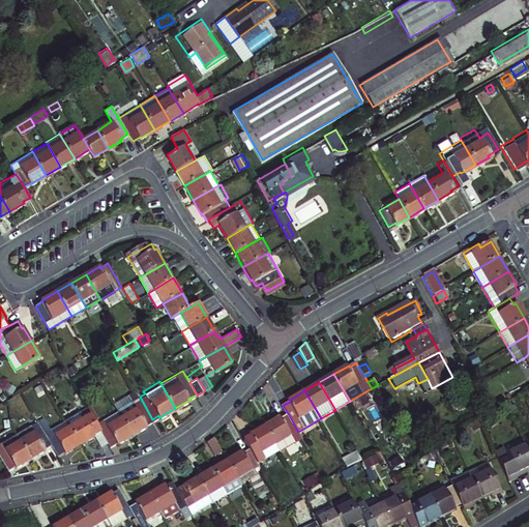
[(146,422),(152,419),(140,397),(133,402),(131,400),(118,408),(118,409),(133,433),(147,423),(146,422)]
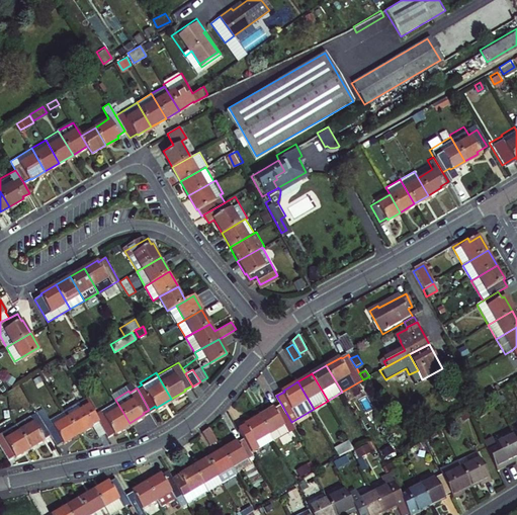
[(92,423),(91,421),(98,418),(85,397),(66,409),(78,431),(92,423)]
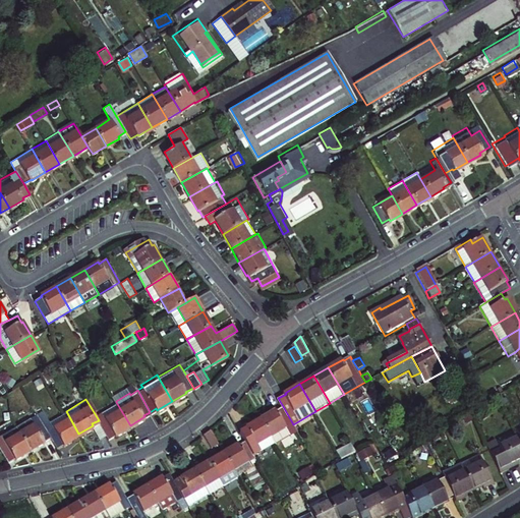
[(116,433),(130,425),(116,402),(103,410),(106,415),(99,420),(108,436),(115,432),(116,433)]
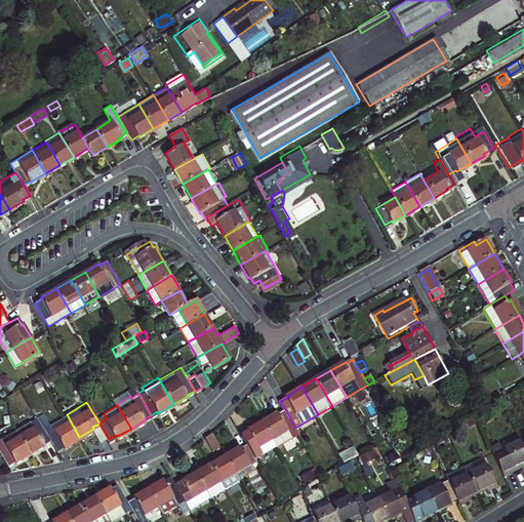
[(277,414),(264,423),(274,440),(278,447),(300,435),(295,428),(286,411),(278,415),(277,414)]
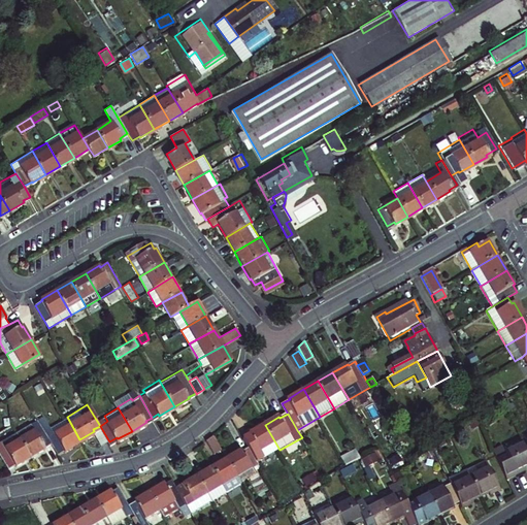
[(46,415),(39,420),(53,443),(58,451),(66,446),(66,448),(79,439),(67,417),(53,425),(46,415)]
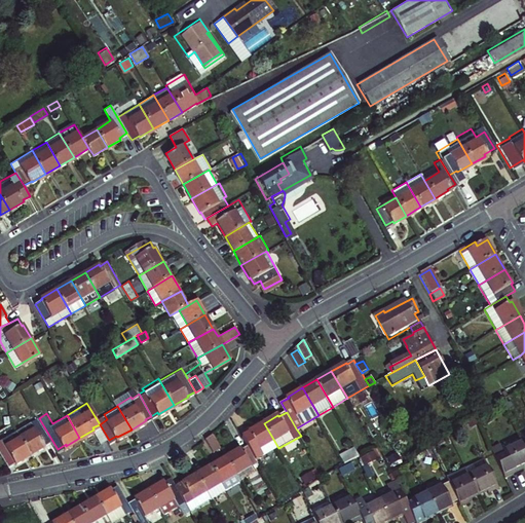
[(39,418),(17,431),(32,454),(46,446),(46,445),(52,441),(39,418)]
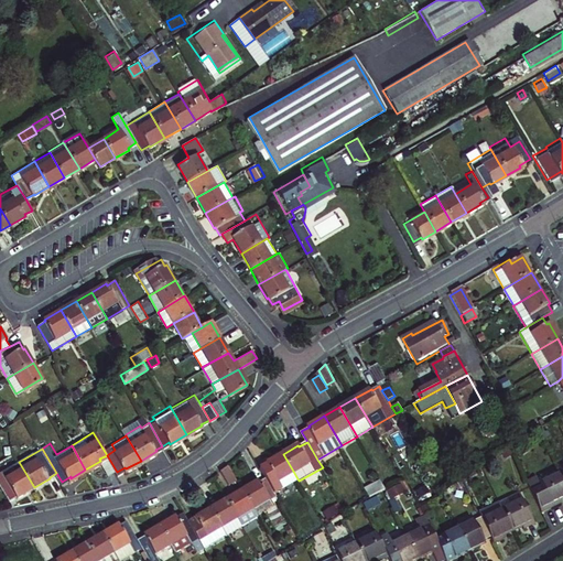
[(281,481),(294,473),(283,454),(270,461),(270,463),(262,467),(268,477),(277,494),(285,488),(281,481)]
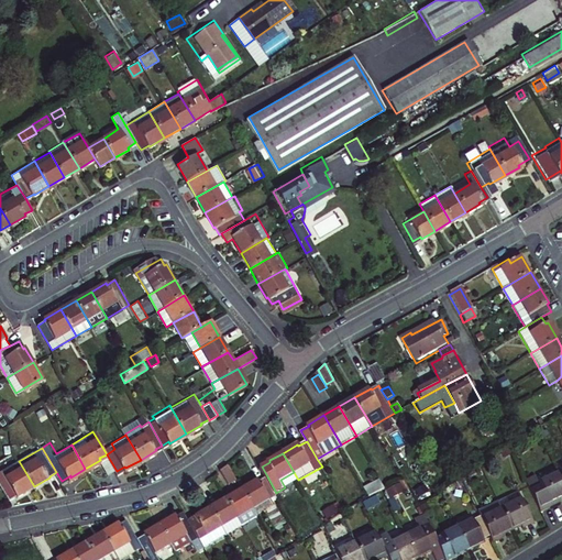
[(34,486),(19,461),(0,471),(0,479),(11,498),(19,494),(20,495),(34,486)]
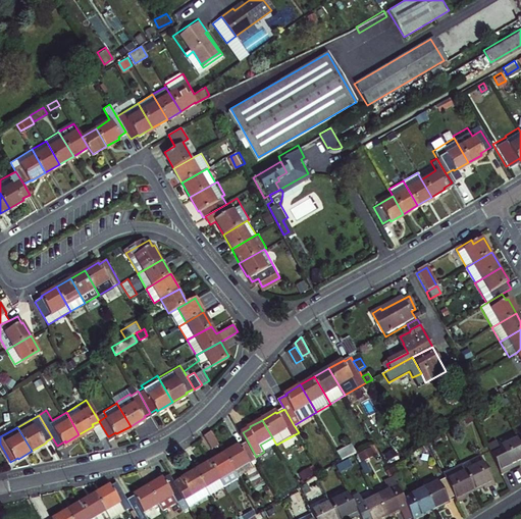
[(520,456),(520,449),(516,437),(498,446),(493,437),(484,442),(498,471),(516,462),(515,459),(520,456)]
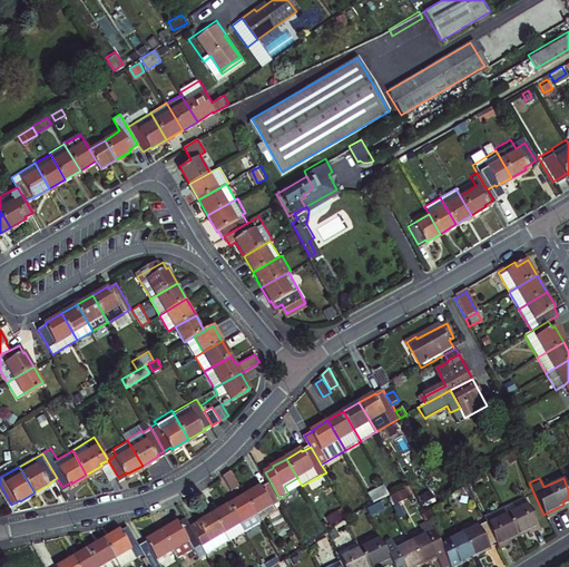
[(260,487),(246,495),(257,515),(281,500),(280,499),(271,482),(261,488),(260,487)]
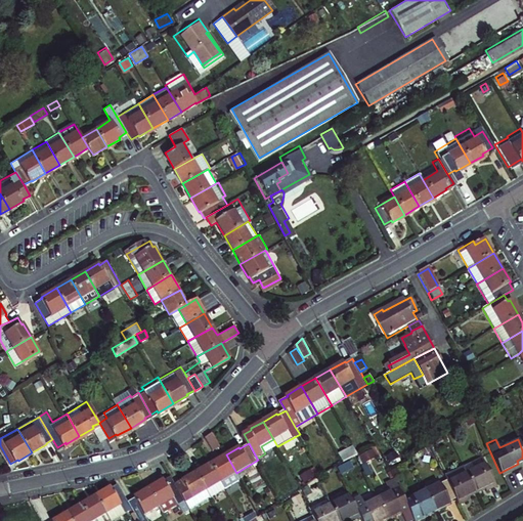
[(359,452),(354,444),(340,452),(344,461),(359,452)]
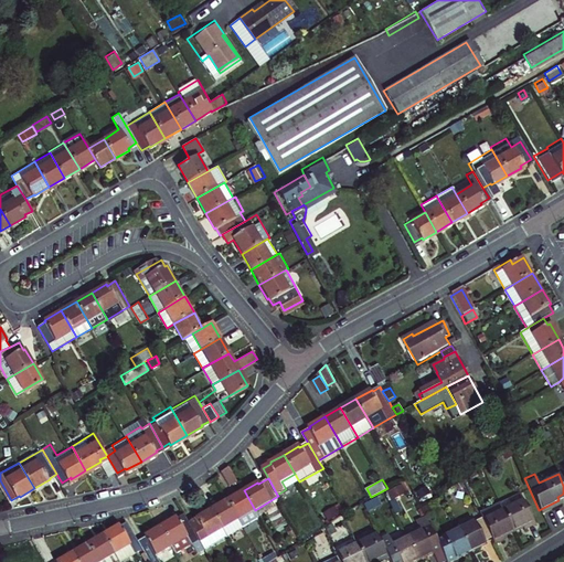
[(244,490),(229,499),(245,527),(261,518),(255,510),(244,490)]
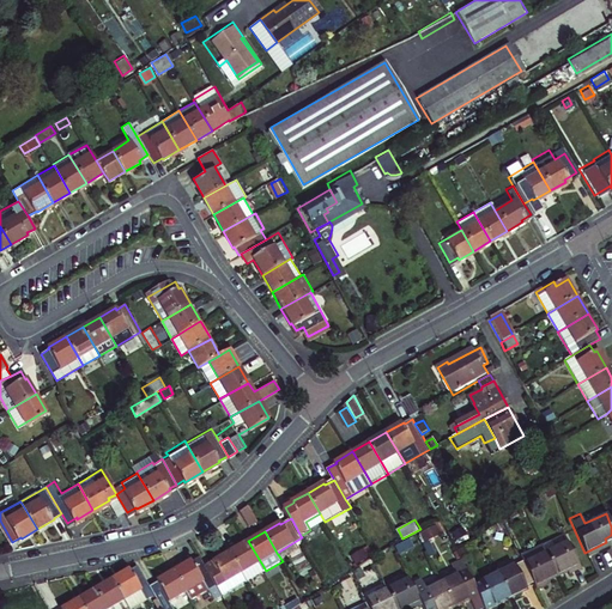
[(564,534),(541,544),(557,576),(568,571),(569,574),(581,570),(564,534)]
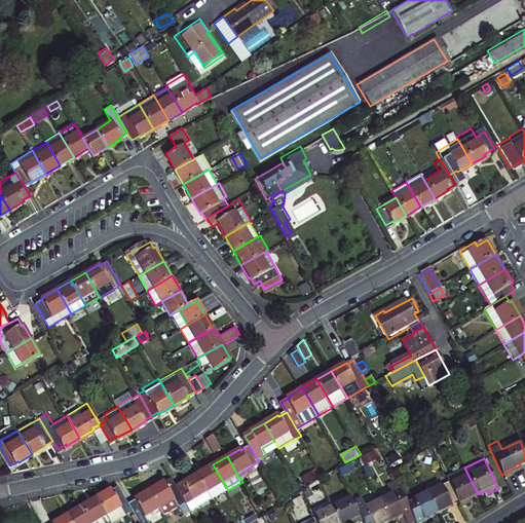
[(354,462),(339,470),(342,477),(358,471),(354,462)]
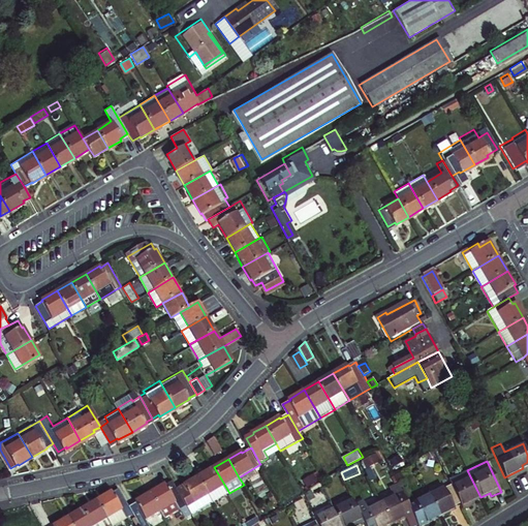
[(214,467),(199,475),(210,494),(214,501),(229,493),(214,467)]
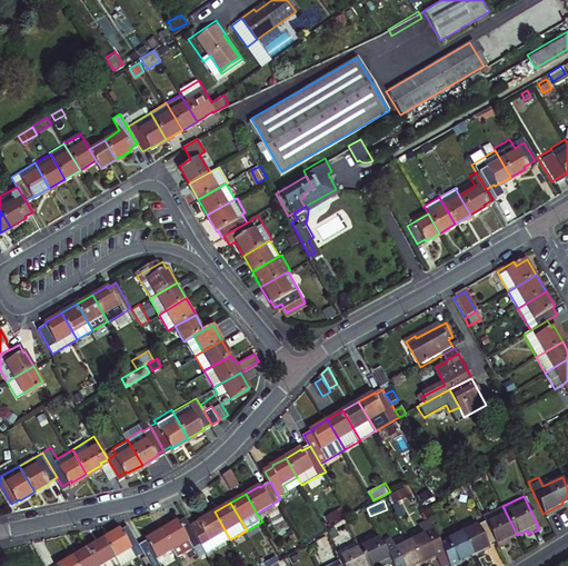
[(517,535),(502,506),(482,516),(486,522),(495,540),(498,548),(509,543),(508,539),(517,535)]
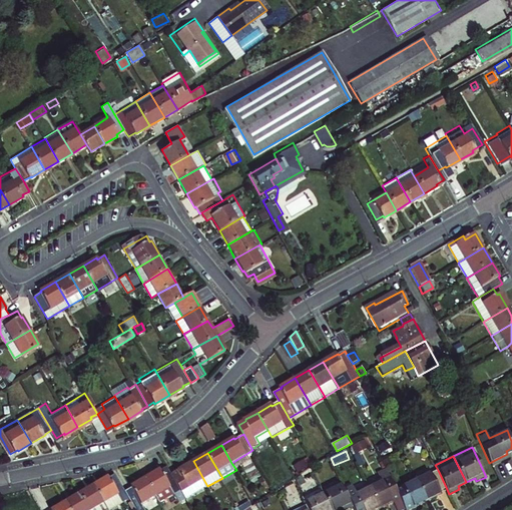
[(181,470),(173,475),(187,498),(207,486),(203,479),(193,461),(180,469),(181,470)]
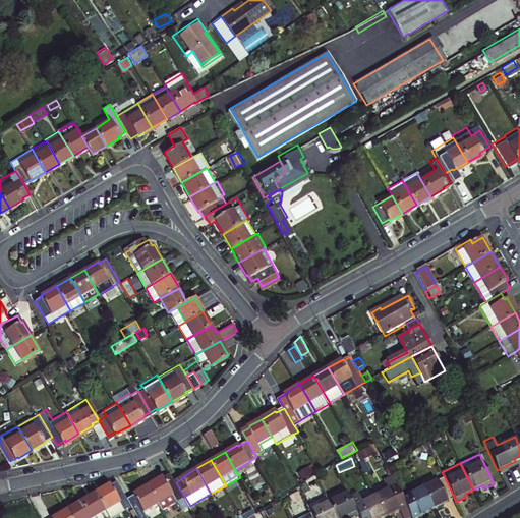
[(162,508),(177,499),(183,510),(190,506),(176,482),(171,473),(163,477),(162,476),(149,484),(159,502),(162,508)]
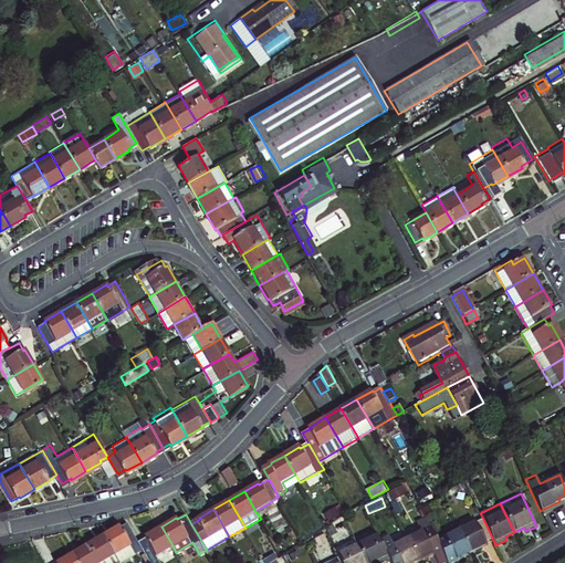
[(446,558),(438,539),(427,515),(417,520),(420,529),(406,535),(418,559),(433,551),(438,562),(446,558)]
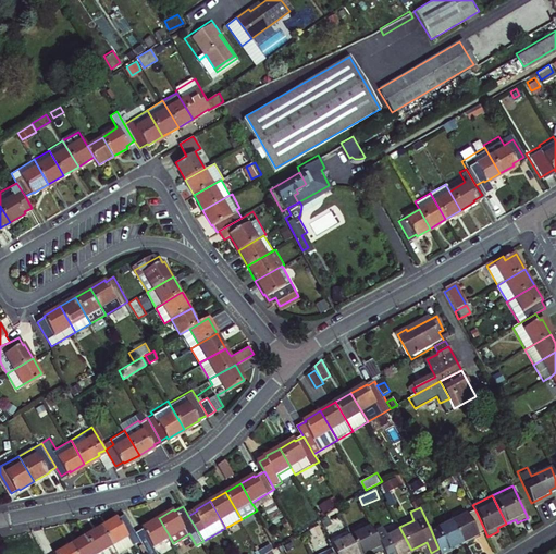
[(480,537),(478,532),(484,529),(476,511),(454,520),(464,543),(480,537)]
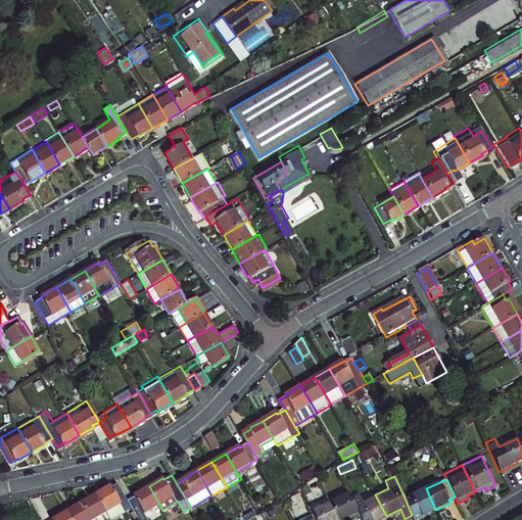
[(109,486),(97,493),(110,517),(111,518),(132,505),(129,500),(119,483),(110,488),(109,486)]
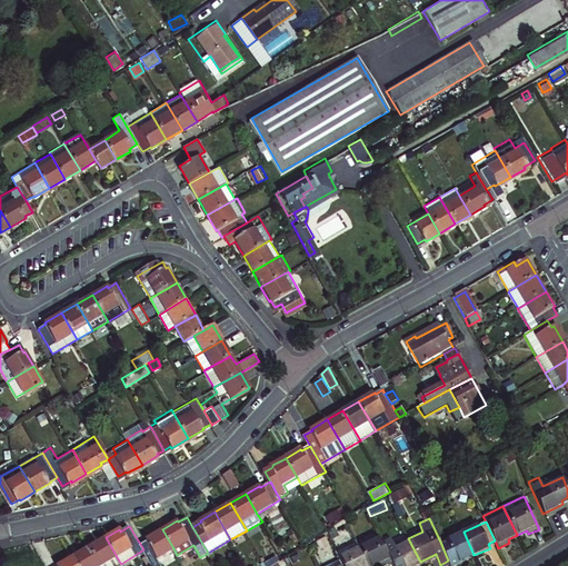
[(148,540),(140,544),(143,549),(153,565),(155,565),(161,563),(158,557),(173,548),(162,529),(147,538),(148,540)]
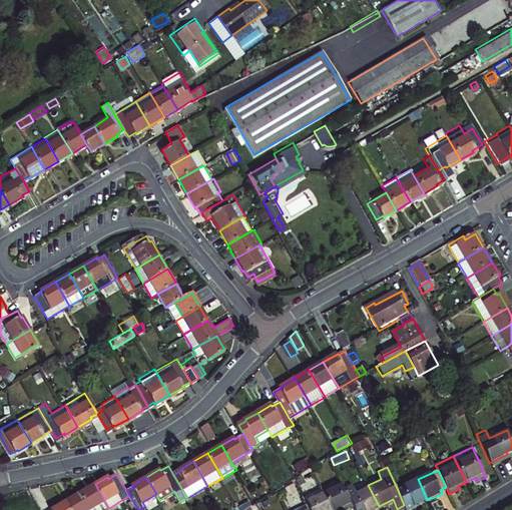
[(427,500),(418,479),(397,488),(404,505),(406,509),(427,500)]
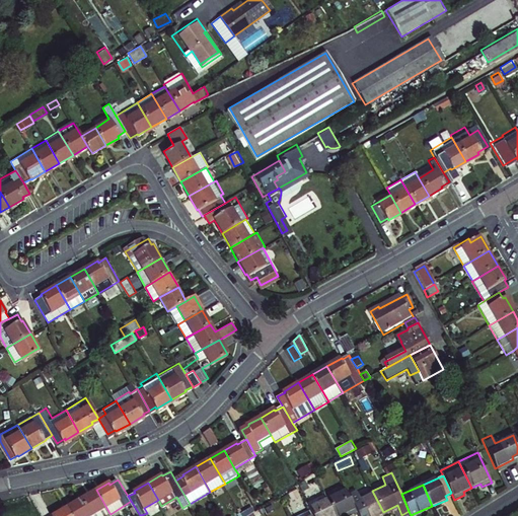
[(347,515),(356,511),(351,501),(346,488),(326,496),(336,515),(337,515),(346,512),(347,515)]
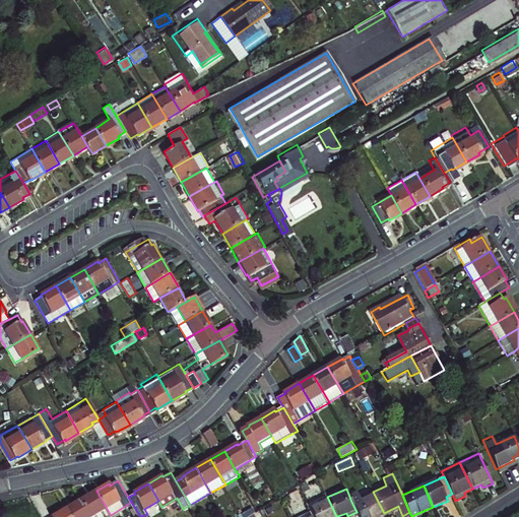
[(96,491),(81,500),(91,516),(105,516),(110,514),(96,491)]
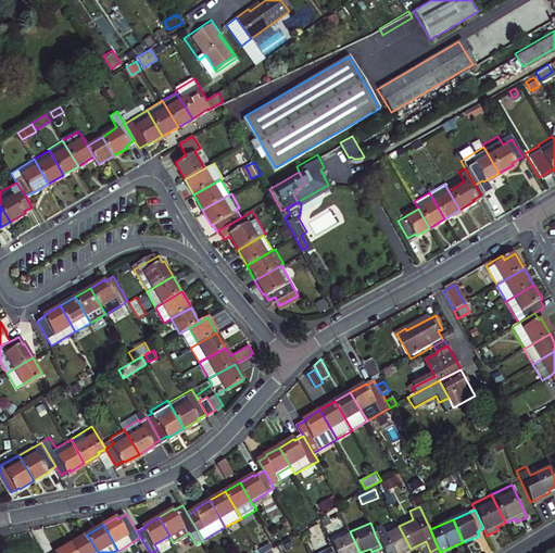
[(402,552),(411,549),(399,526),(376,537),(381,548),(383,552),(392,552),(393,552),(402,552)]
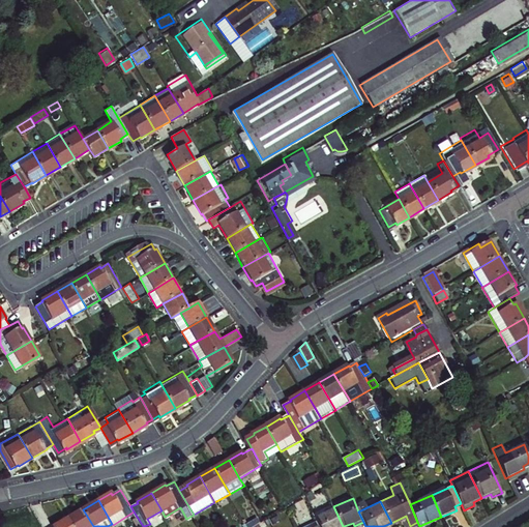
[(343,526),(333,506),(314,515),(316,518),(319,526),(343,526)]
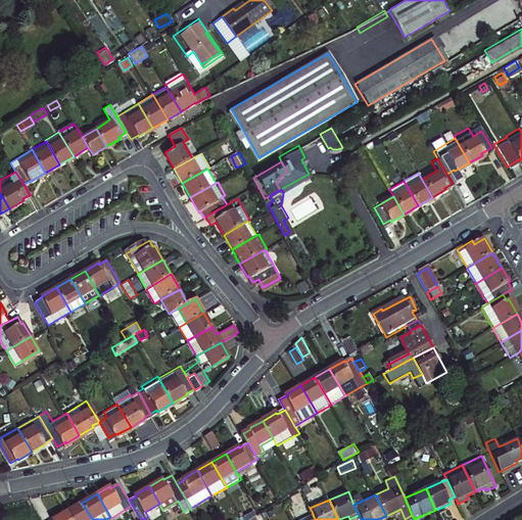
[(92,519),(82,503),(68,511),(74,519),(92,519)]
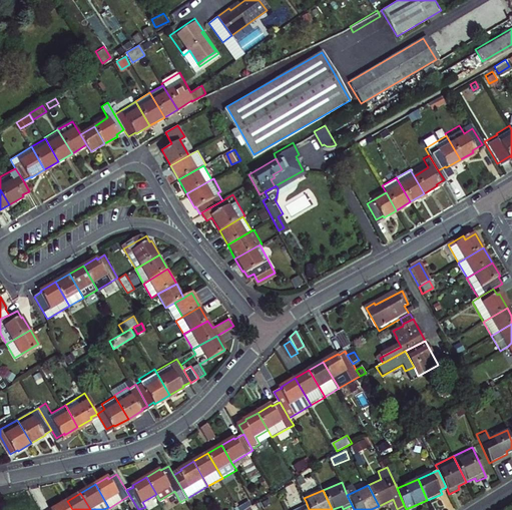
[(240,509),(245,509),(252,505),(249,500),(238,506),(240,509)]
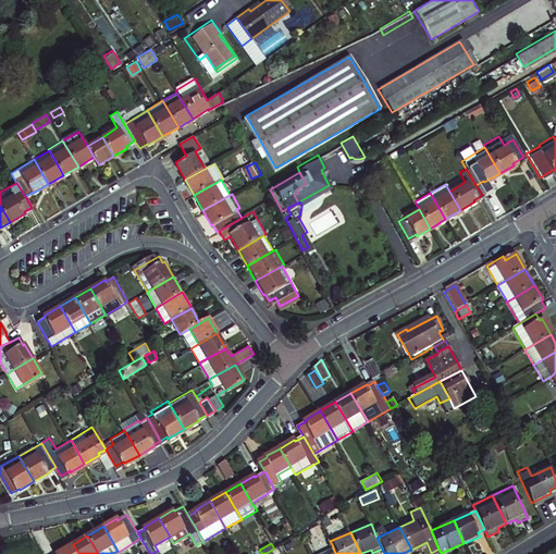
[(78,553),(73,544),(58,553),(78,553)]
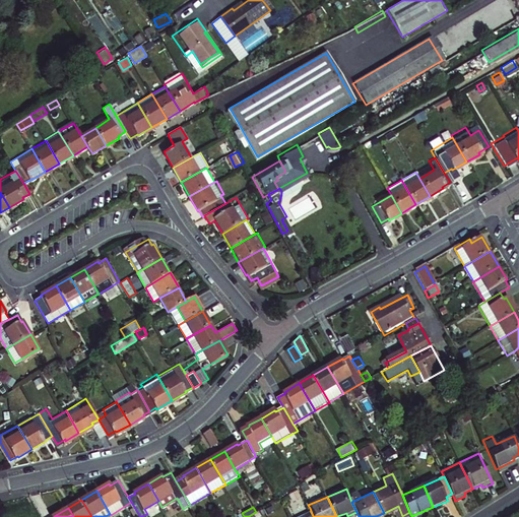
[(313,516),(310,508),(293,516),(313,516)]
